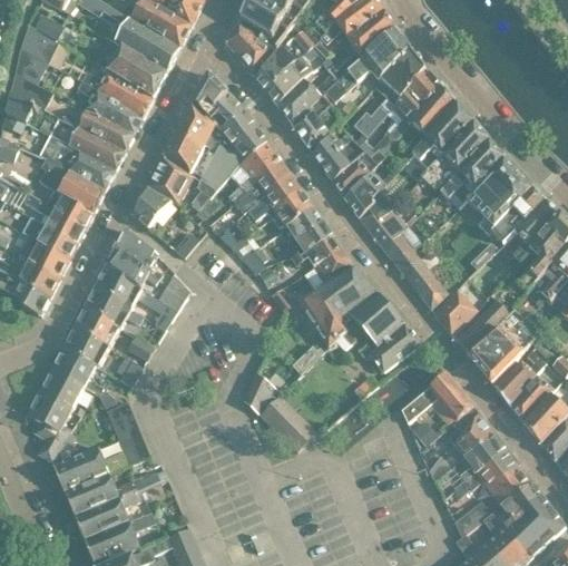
[(45,0),(59,9),(60,8),(67,12),(76,1),(74,0),(45,0)]
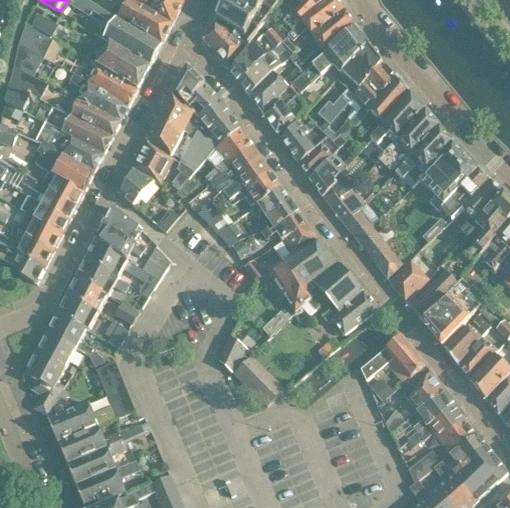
[(148,6),(138,0),(125,0),(123,3),(117,0),(114,0),(107,10),(161,42),(172,21),(148,6)]
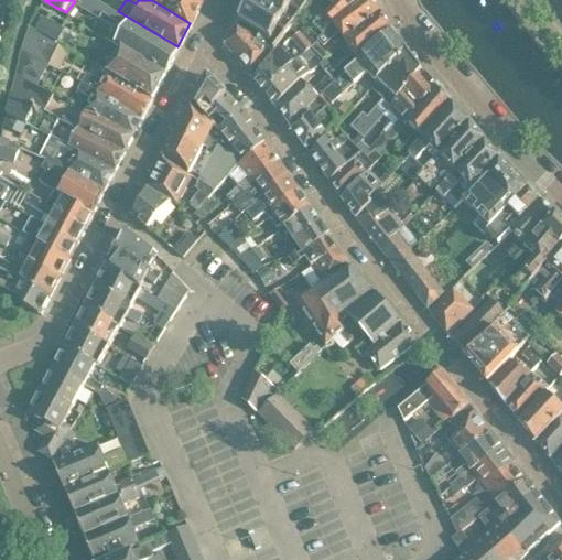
[(168,0),(163,7),(190,23),(198,3),(201,0),(168,0)]
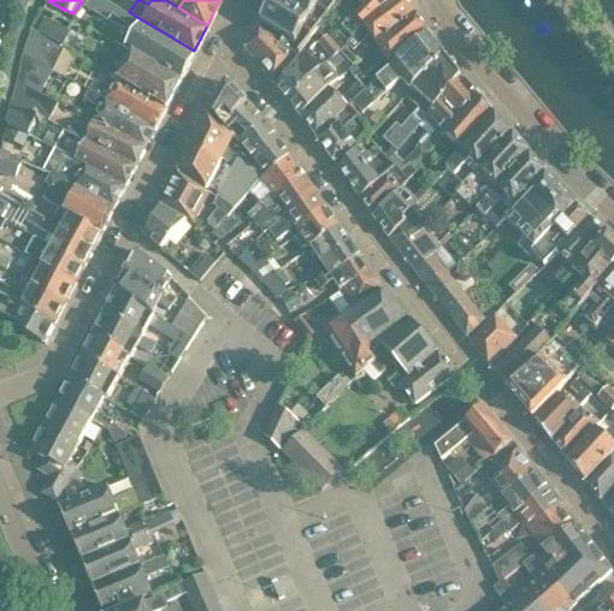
[(318,22),(281,0),(270,0),(257,23),(278,40),(293,53),(318,22)]
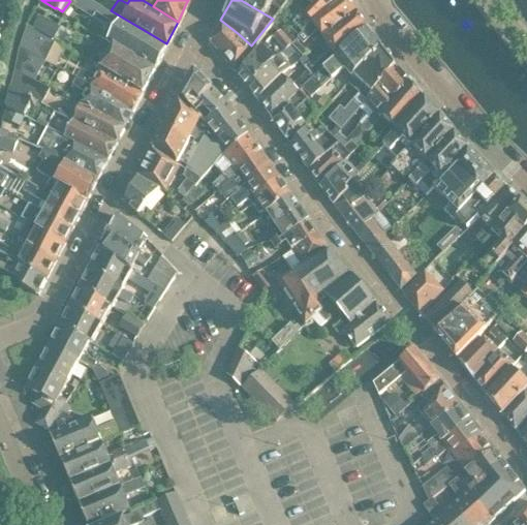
[(286,0),(241,0),(273,19),(286,0)]
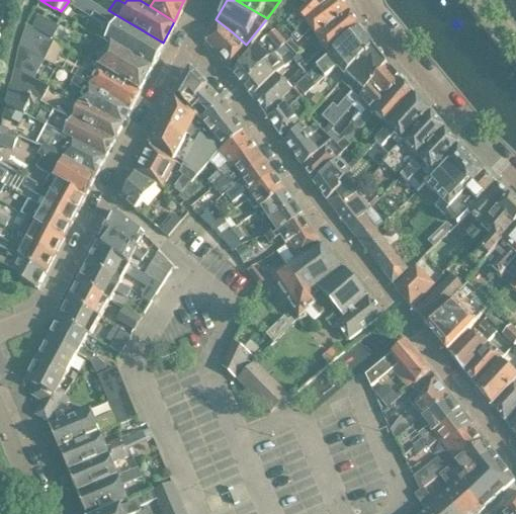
[(291,14),(277,29),(272,34),(281,43),(283,40),(290,33),(306,18),(329,0),(310,0),(293,17),(291,14)]
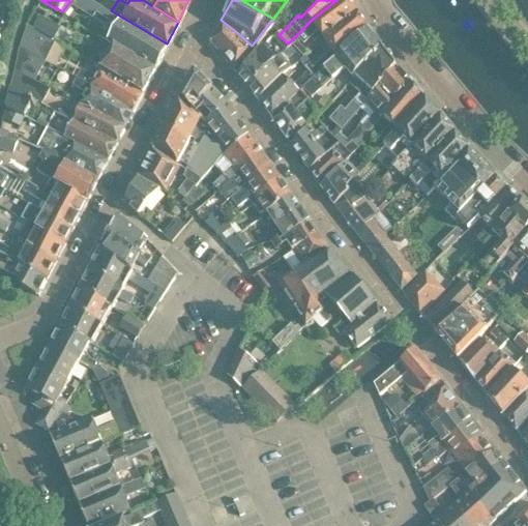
[(356,9),(350,0),(336,0),(313,19),(297,34),(302,40),(316,28),(322,35),(356,9)]
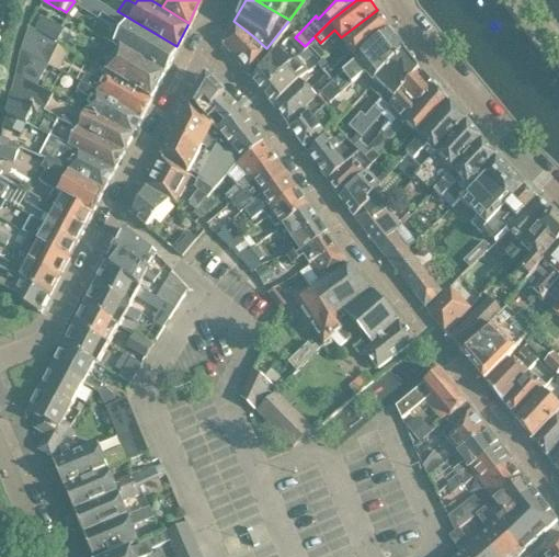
[(324,0),(318,6),(320,9),(315,14),(316,15),(318,19),(335,0),(324,0)]
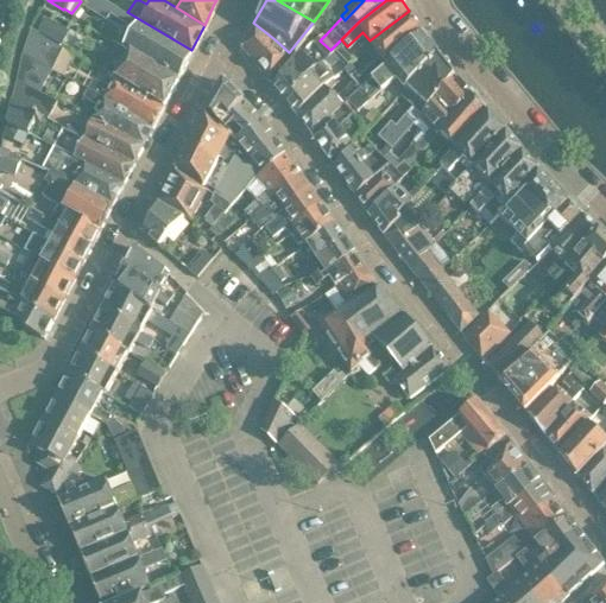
[(191,50),(127,12),(111,2),(106,10),(132,25),(120,45),(127,50),(128,49),(176,78),(191,50)]
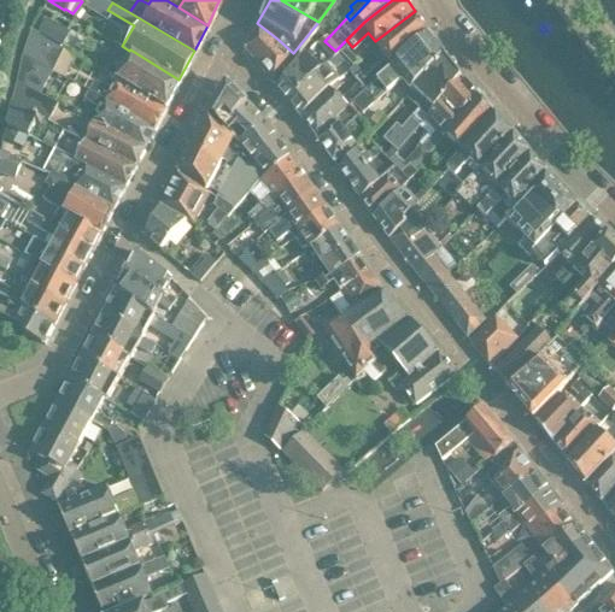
[(65,16),(42,4),(31,22),(54,35),(65,16)]
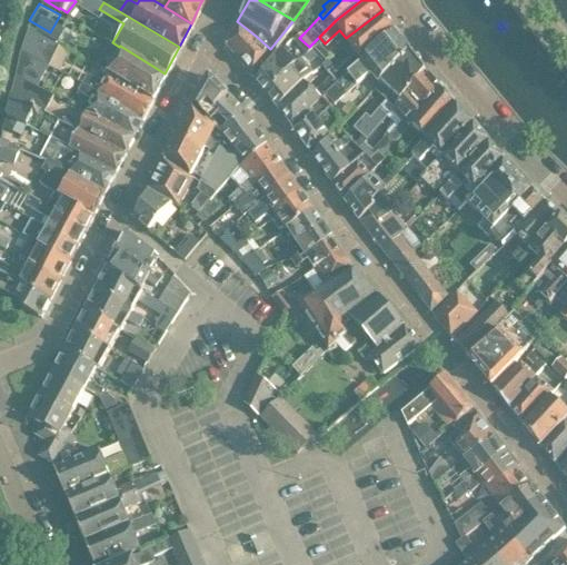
[(355,50),(336,68),(332,63),(327,69),(329,71),(337,79),(394,28),(383,10),(346,38),(345,38),(355,50)]
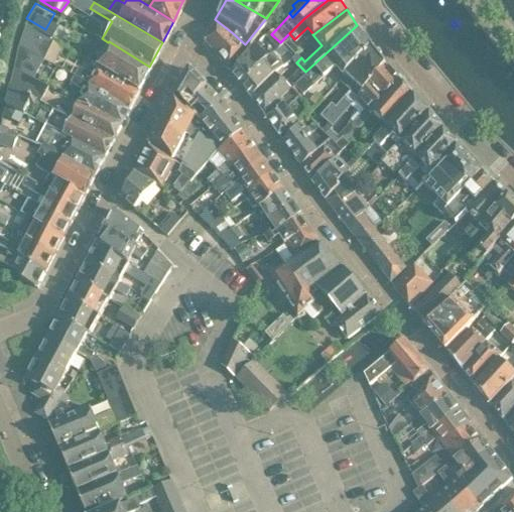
[(233,33),(215,19),(204,37),(216,51),(233,33)]
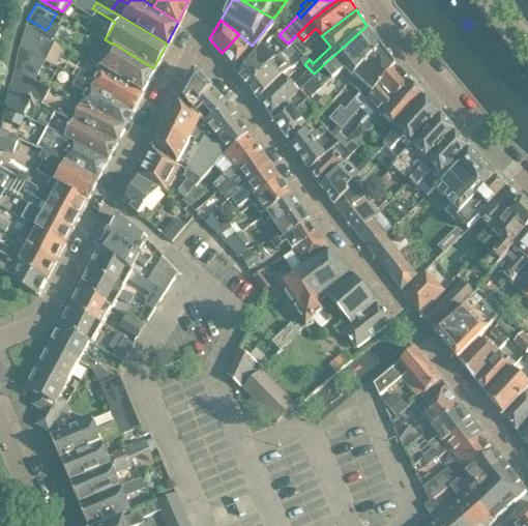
[(52,39),(26,24),(20,35),(46,51),(52,39)]
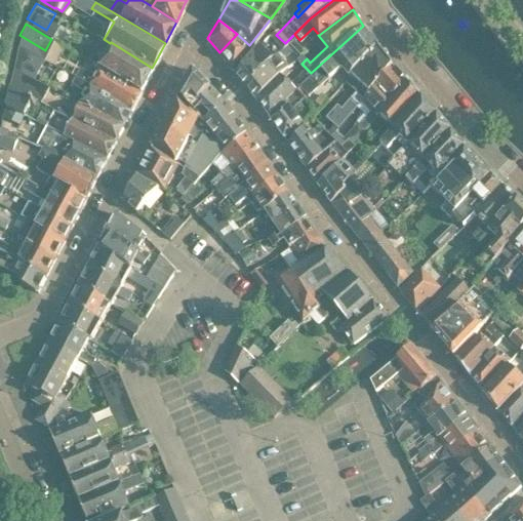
[(276,35),(281,30),(277,26),(270,32),(281,45),(282,46),(285,43),(276,35)]
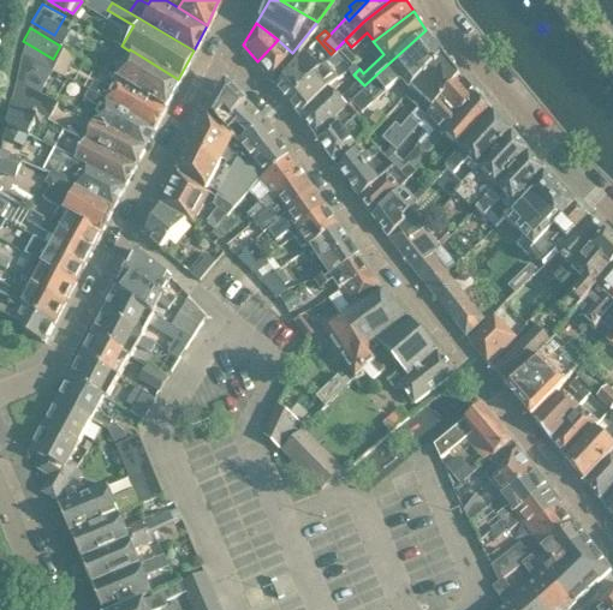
[(426,30),(364,85),(350,99),(359,111),(399,77),(408,88),(442,51),(426,30)]
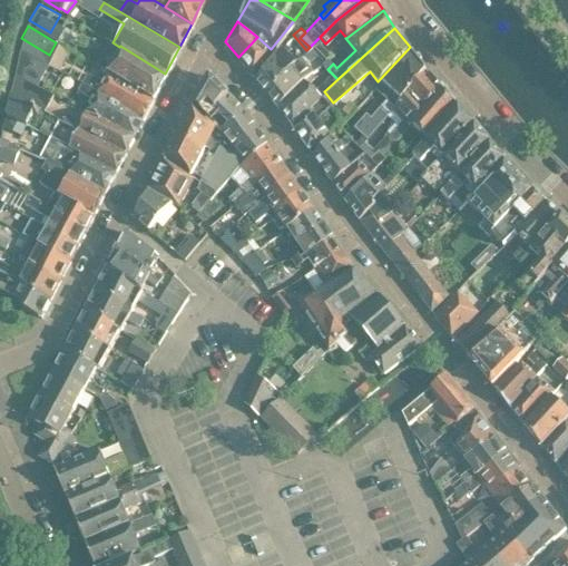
[(271,49),(257,37),(238,57),(251,72),(266,57),(271,49)]
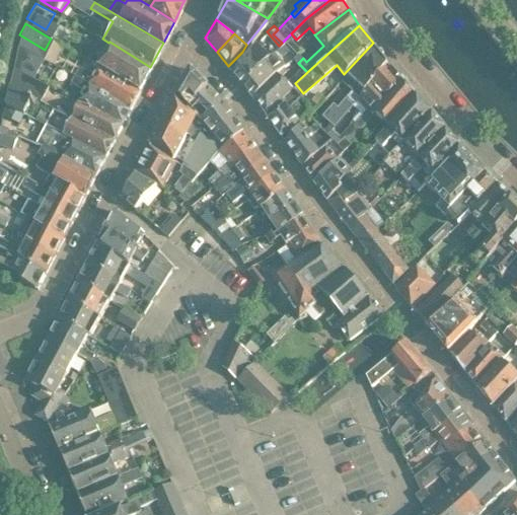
[(108,43),(102,39),(97,35),(86,57),(98,63),(97,65),(139,88),(150,67),(109,42),(108,43)]
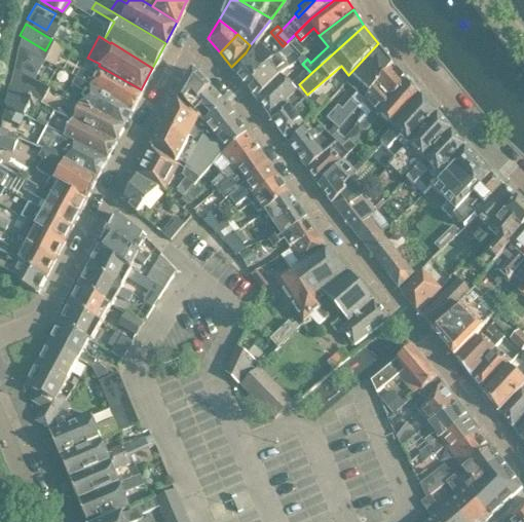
[(283,46),(245,83),(255,97),(281,72),(289,64),(282,56),(292,46),(288,41),(286,43),(283,46)]
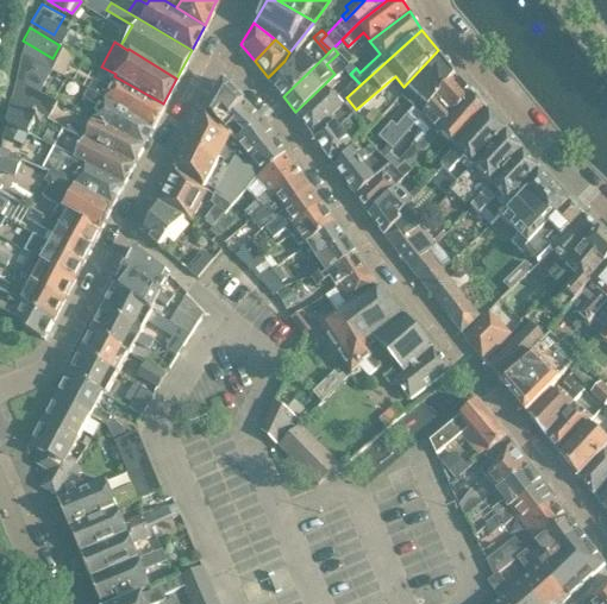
[(300,49),(287,63),(271,82),(283,96),(327,54),(326,52),(313,62),(300,49)]
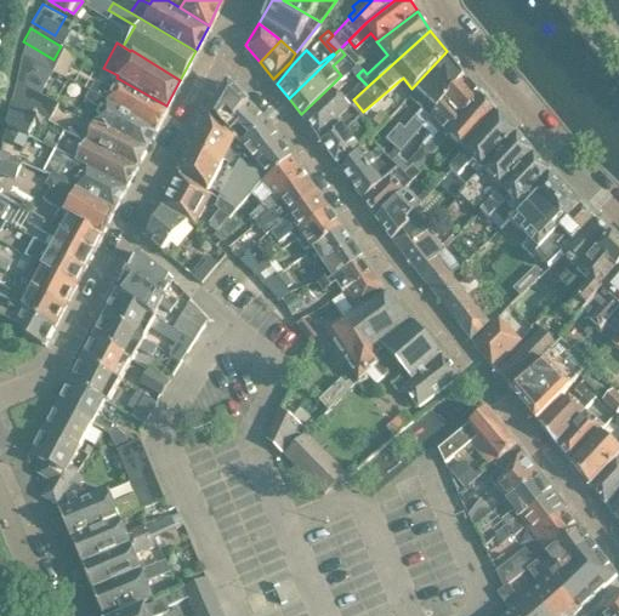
[(447,51),(412,89),(409,90),(424,104),(421,107),(420,104),(412,114),(420,121),(421,123),(426,117),(438,104),(443,100),(448,92),(453,86),(463,72),(447,51)]
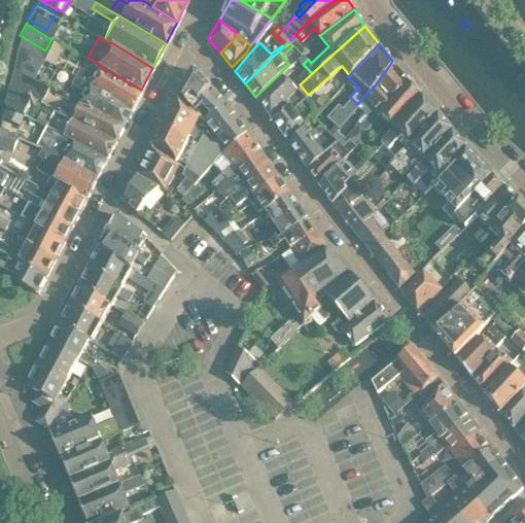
[(12,67),(33,76),(43,59),(18,44),(12,67)]
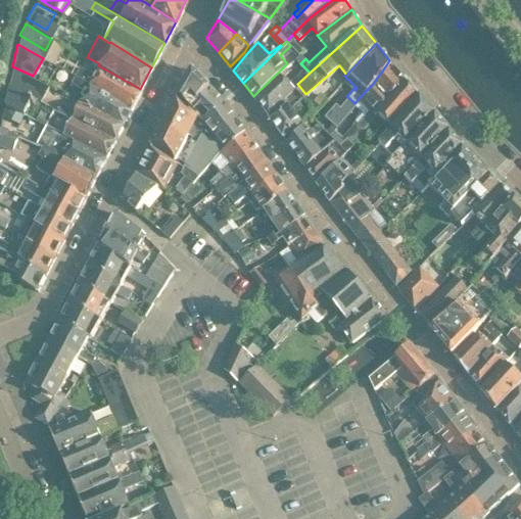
[(369,88),(359,98),(368,109),(357,121),(358,123),(350,130),(356,134),(375,111),(404,78),(389,60),(381,73),(377,78),(373,84),(369,88)]
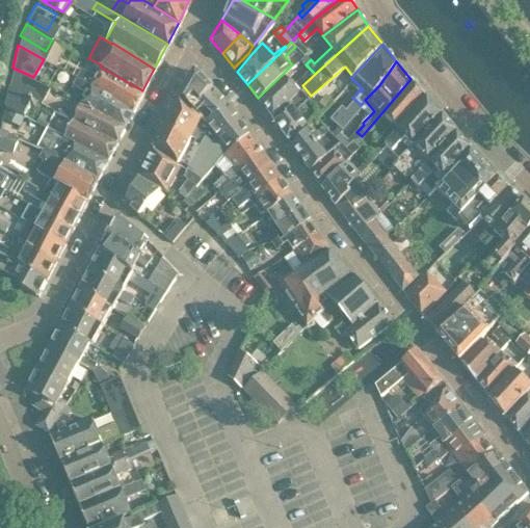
[(100,67),(96,74),(80,66),(75,75),(90,83),(134,107),(142,90),(100,67)]
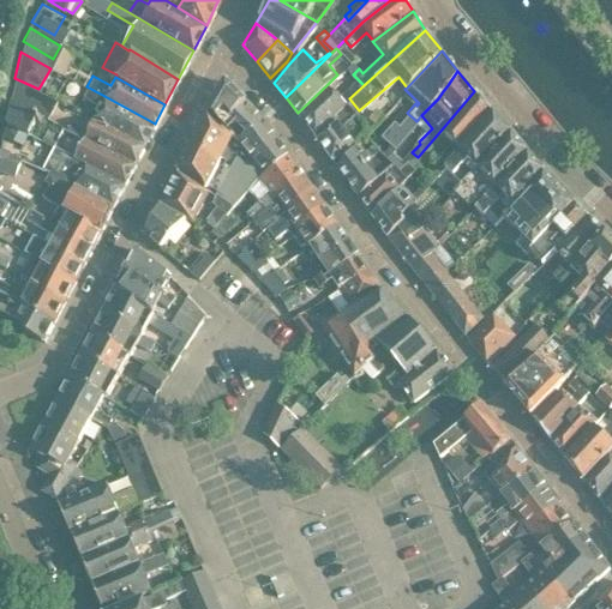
[(337,95),(328,84),(298,113),(315,132),(345,103),(349,98),(364,85),(355,77),(337,95)]
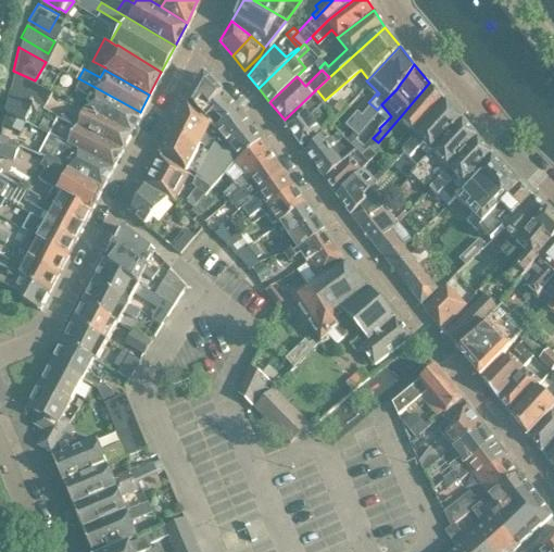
[(11,80),(9,88),(33,101),(39,104),(42,105),(51,89),(35,80),(13,71),(11,80)]
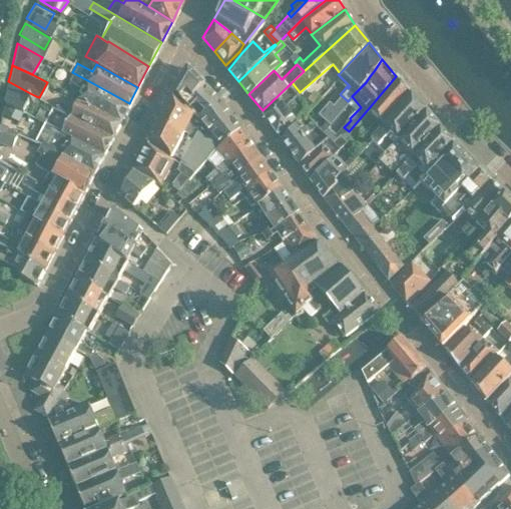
[(183,101),(203,82),(186,65),(173,89),(183,101)]
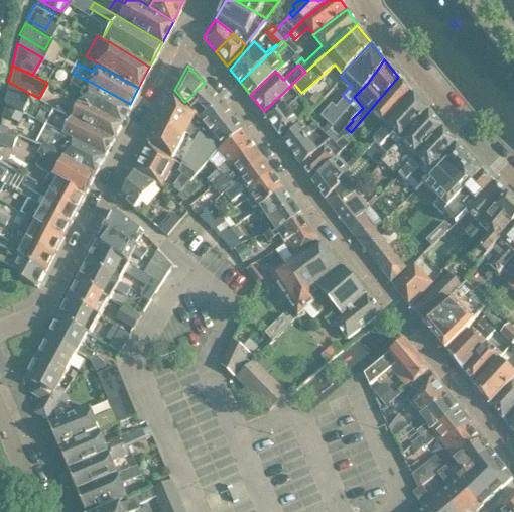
[(88,81),(73,73),(69,80),(83,87),(77,97),(121,121),(130,104),(88,81)]
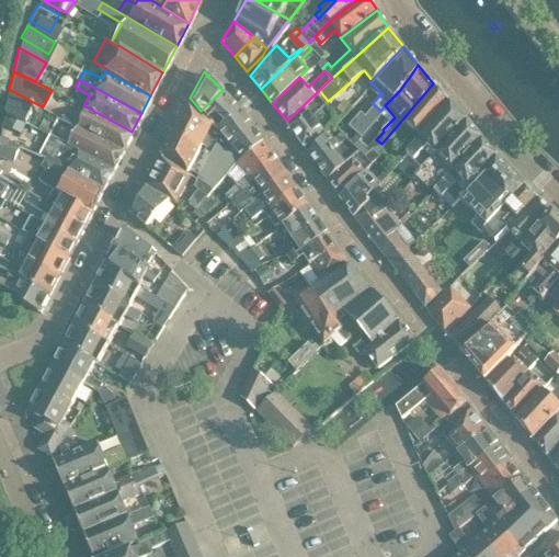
[(433,83),(402,120),(411,127),(399,140),(400,141),(395,148),(402,155),(448,101),(433,83)]
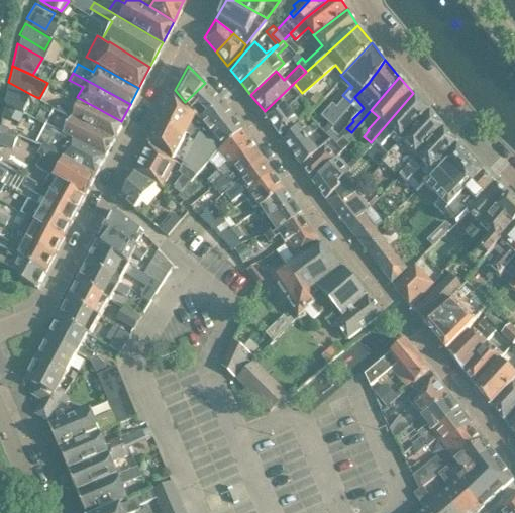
[(30,94),(8,82),(3,100),(7,101),(23,109),(30,94)]
